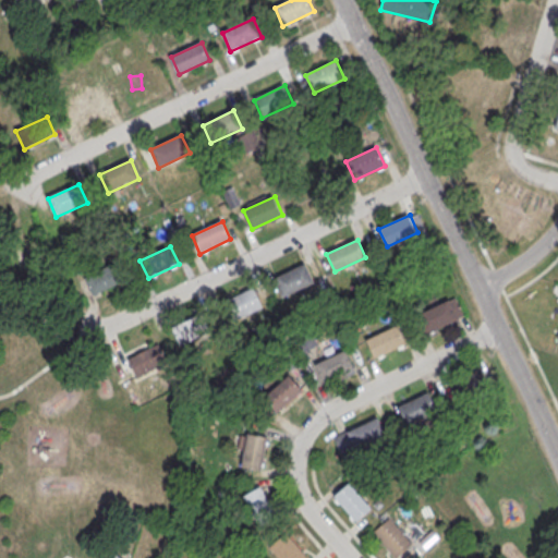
[(85,278),(116,264),(124,281),(93,295),(85,278)]
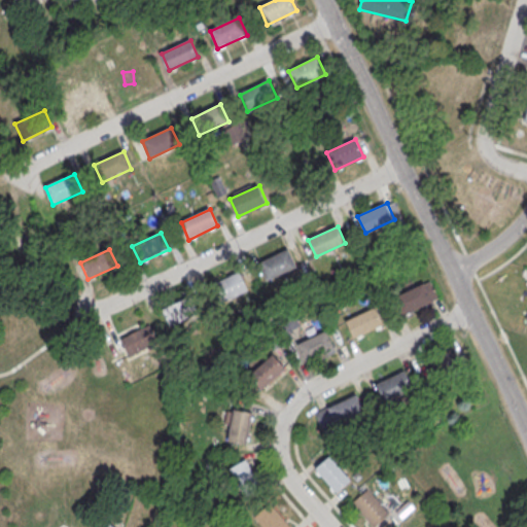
[(260,264),(289,250),(297,267),(268,280),(260,264)]
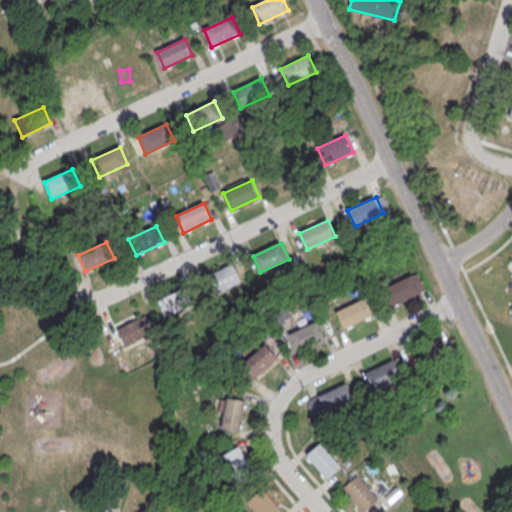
[(205,278),(233,265),(241,282),(212,295),(205,278)]
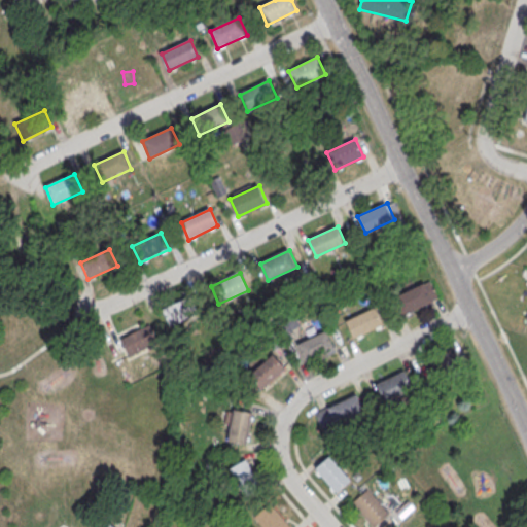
[(395,297),(424,284),(432,301),(403,315),(395,297)]
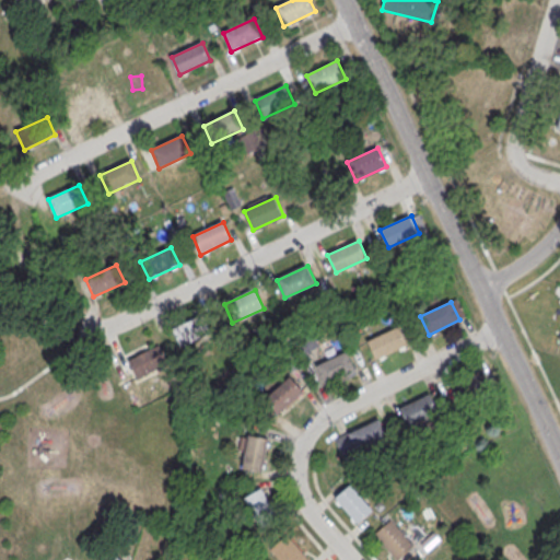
[(173,329),(203,315),(212,333),(181,348),(173,329)]
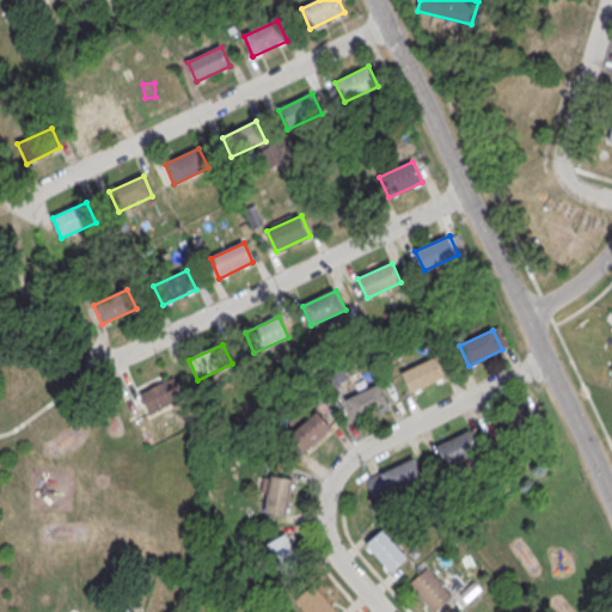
[(402,374),(436,357),(445,378),(411,393),(402,374)]
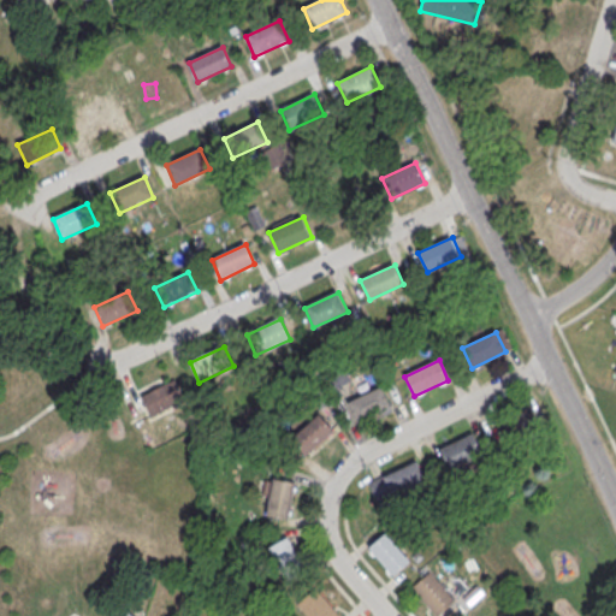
[(141,397),(175,381),(184,401),(150,416),(141,397)]
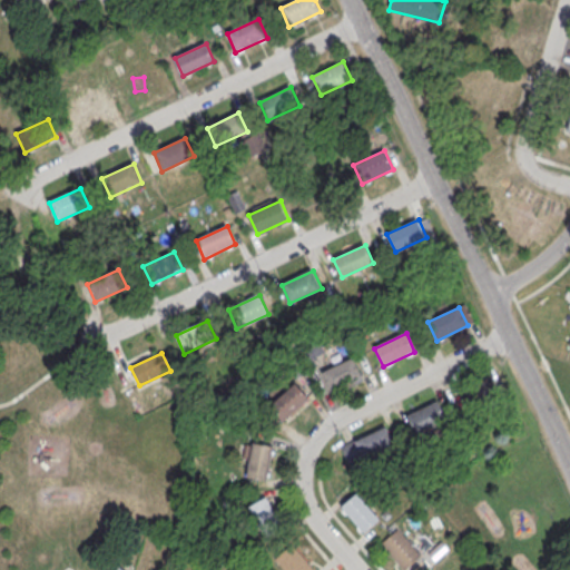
[(321,374),(353,359),(361,377),(330,392),(321,374)]
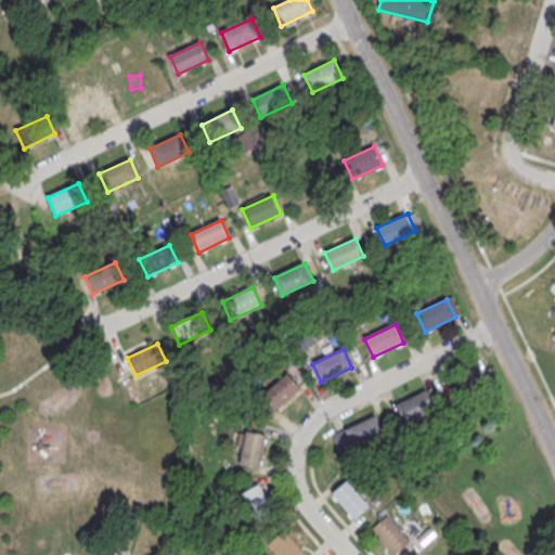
[(447,382),(478,368),(486,385),(455,400),(447,382)]
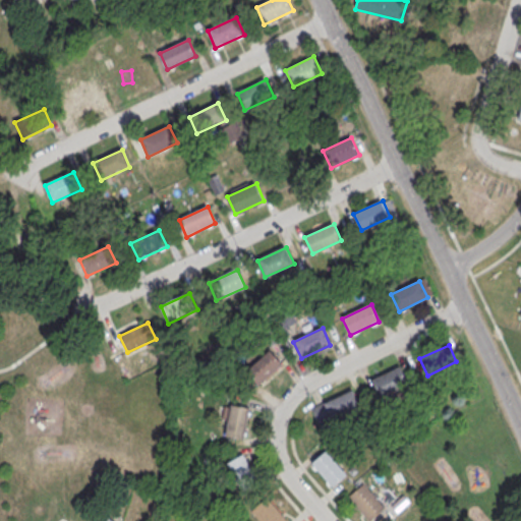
[(282,363),(270,349),(249,367),(263,382),(282,363)]
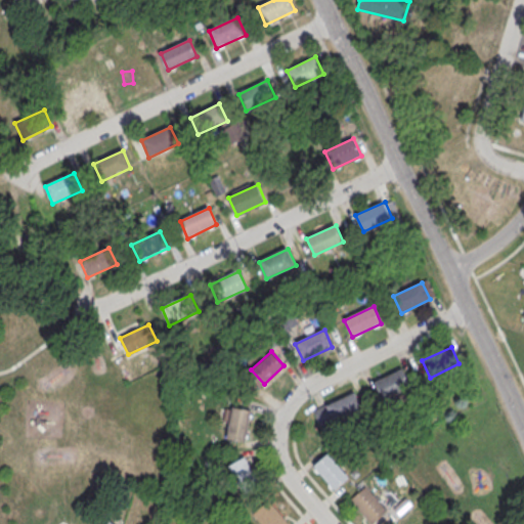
[(375,384),(403,369),(411,387),(383,400),(375,384)]
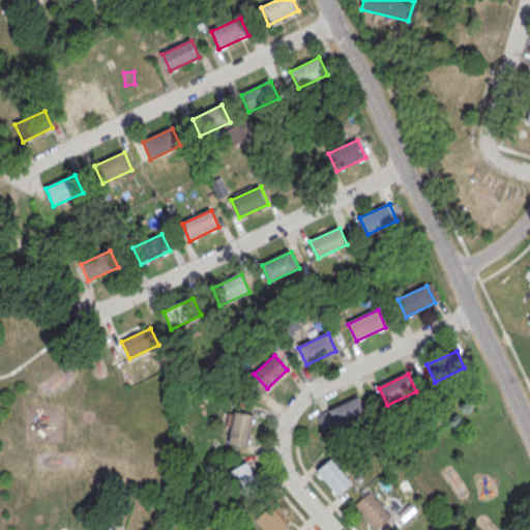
[(329,411),(359,398),(366,414),(337,428),(329,411)]
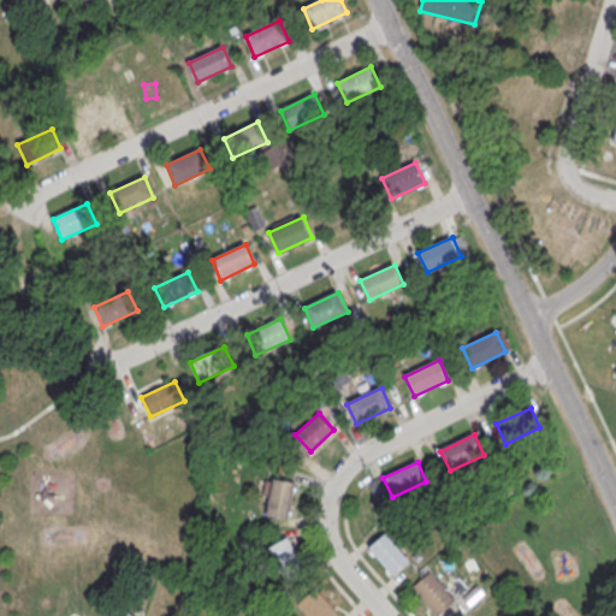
[(261,514),(289,517),(294,481),(266,477),(261,514)]
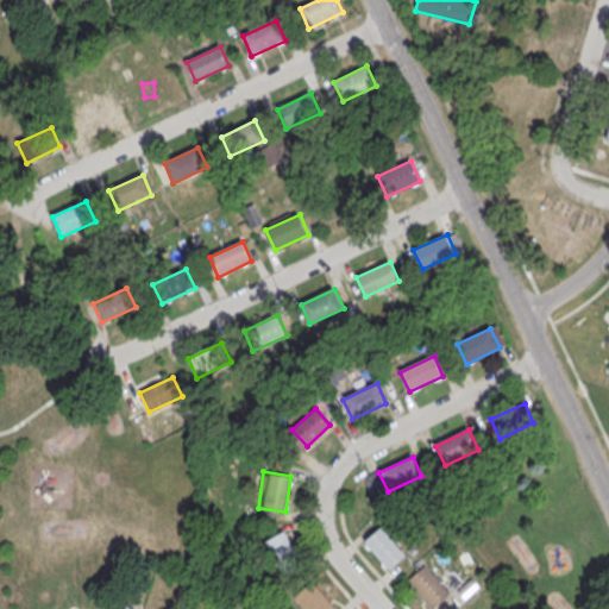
[(364,542),(381,528),(406,556),(389,571),(364,542)]
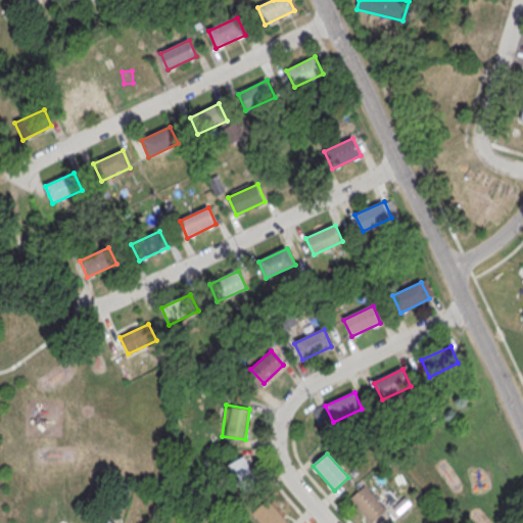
[(258,475),(240,456),(226,469),(244,489),(258,475)]
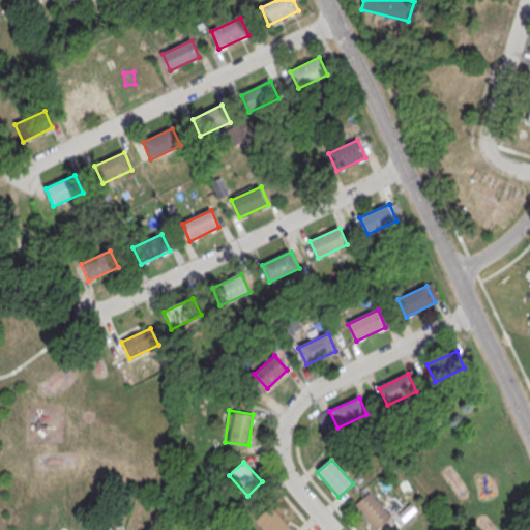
[(376,529),(355,506),(370,494),(390,519),(378,529),(376,529)]
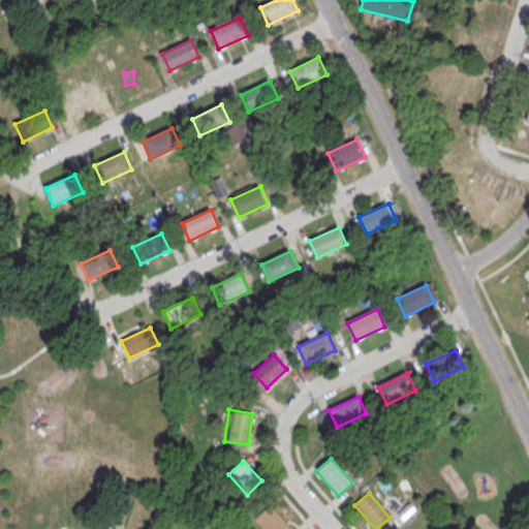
[(262,528),(255,520),(270,507),(288,528),(262,528)]
